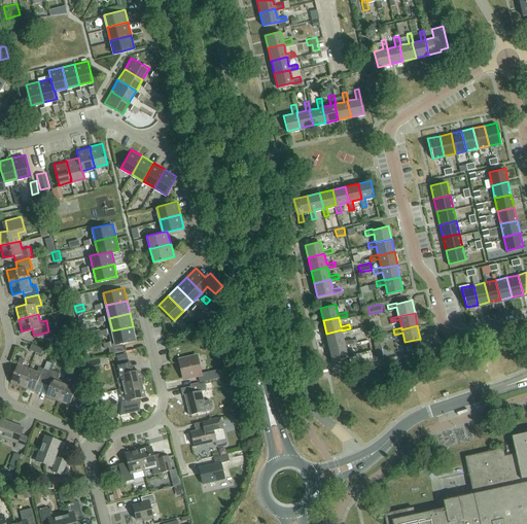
[(112,330),(114,339),(103,342),(104,346),(111,345),(112,350),(125,347),(124,342),(136,339),(133,326),(112,330)]
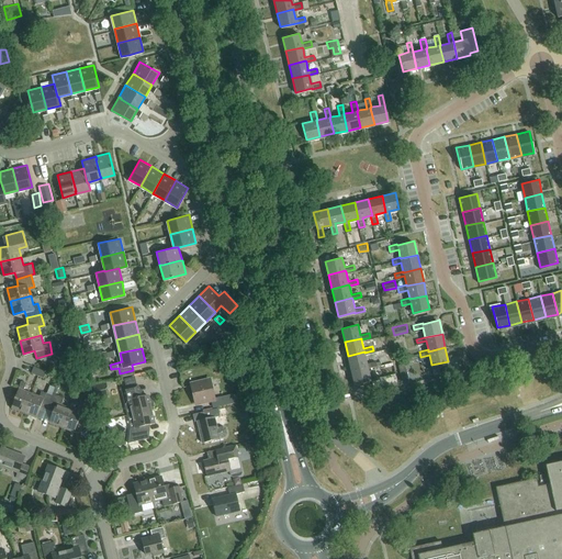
[(364,351),(348,356),(351,369),(368,366),(377,365),(375,359),(367,361),(364,353),(364,351)]
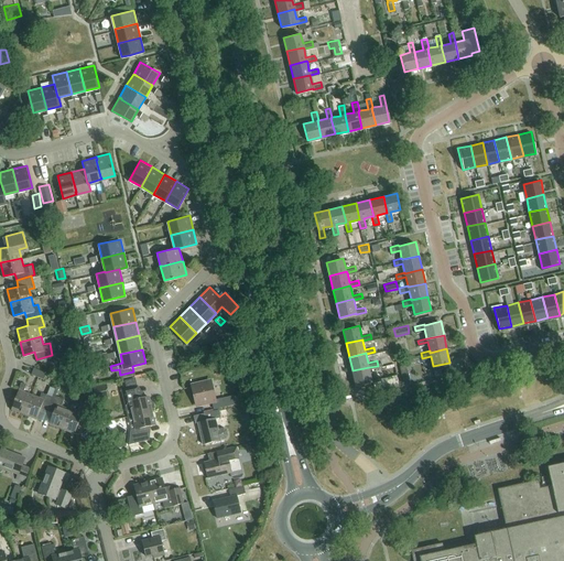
[(43,377),(46,370),(34,366),(31,373),(43,377)]
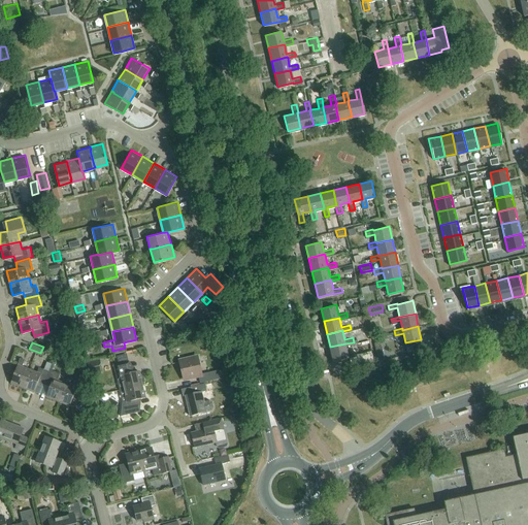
[(345,343),(330,347),(333,360),(349,356),(349,357),(357,355),(356,351),(348,353),(345,343)]
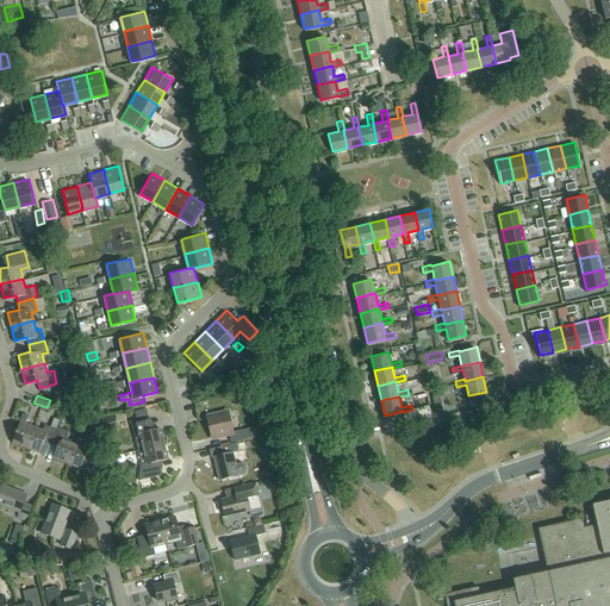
[(257,423),(232,429),(228,410),(207,414),(212,435),(229,431),(231,441),(260,433),(257,423)]
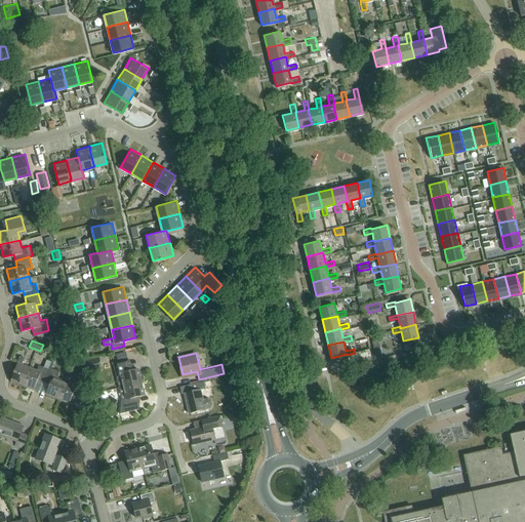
[(16,361),(17,361),(10,379),(22,384),(29,365),(22,362),(25,356),(19,354),(16,361)]
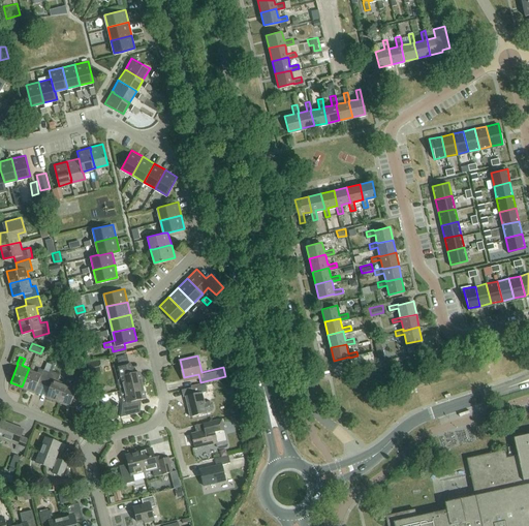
[(102,370),(99,358),(85,362),(88,373),(102,370)]
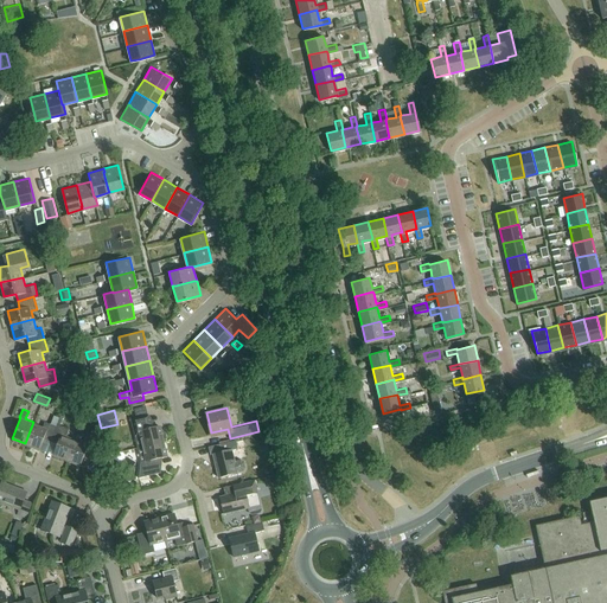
[(164,440),(163,438),(165,437),(166,436),(165,430),(163,429),(161,430),(160,424),(155,425),(147,411),(131,416),(134,432),(139,437),(141,436),(142,444),(164,440)]
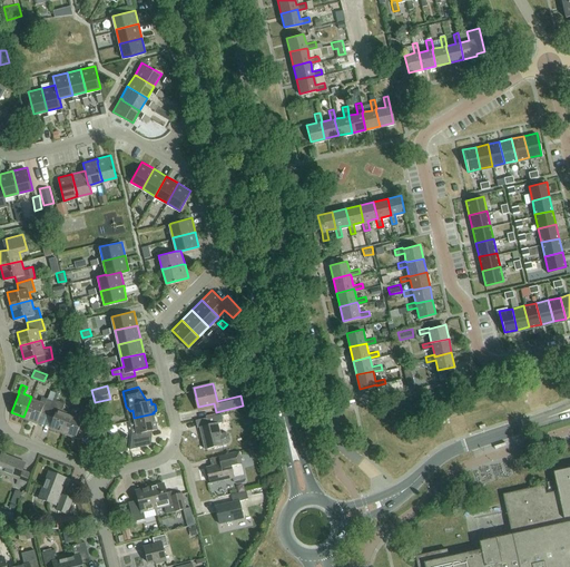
[(52,399),(41,394),(40,400),(31,397),(23,417),(37,421),(41,411),(47,413),(52,399)]
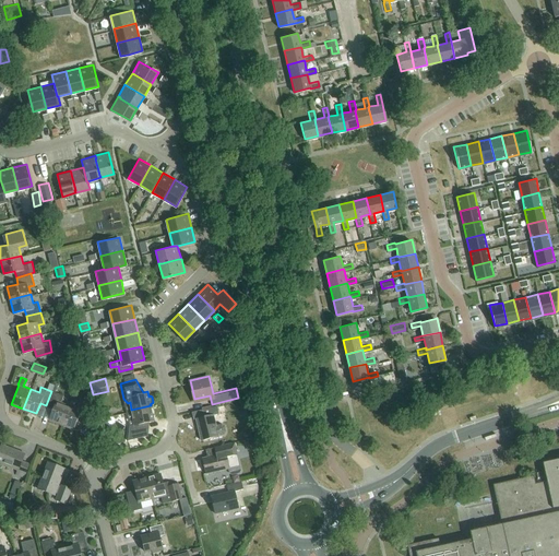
[(52,389),(51,391),(46,405),(52,407),(48,418),(61,423),(69,403),(60,401),(63,393),(52,389)]
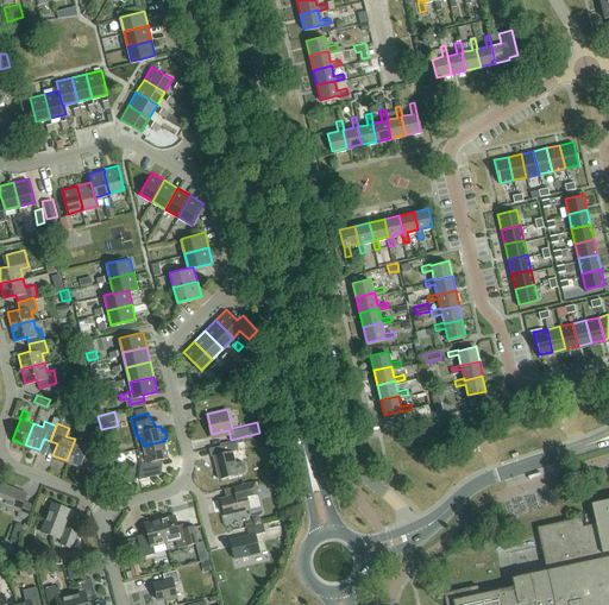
[(83,442),(75,439),(67,460),(80,466),(85,454),(92,457),(98,441),(86,436),(83,442)]
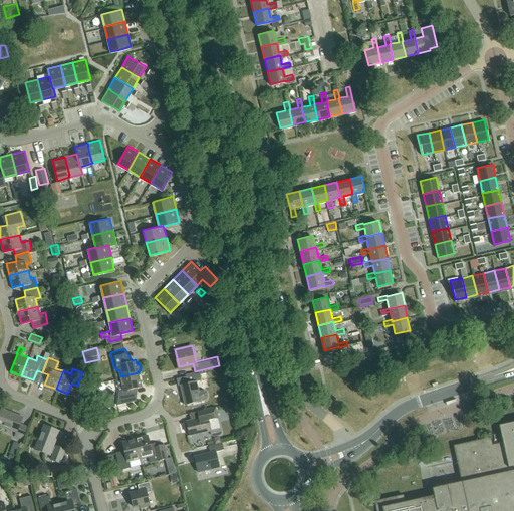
[(201,399),(205,398),(207,395),(206,390),(203,388),(198,389),(196,379),(201,378),(199,371),(186,374),(187,381),(180,384),(185,403),(201,399)]
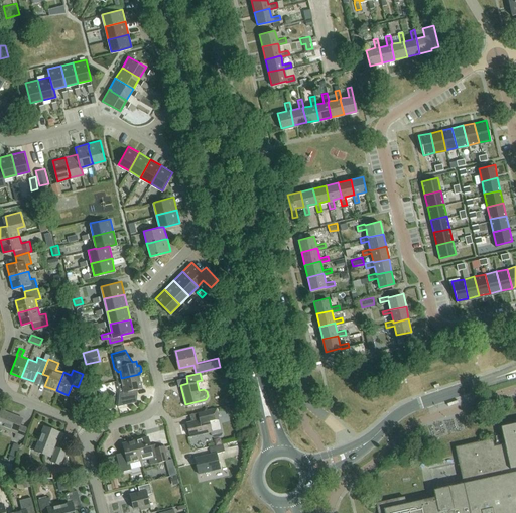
[(123,397),(133,394),(132,389),(142,386),(139,374),(121,378),(124,390),(119,391),(118,404),(124,403),(123,397)]
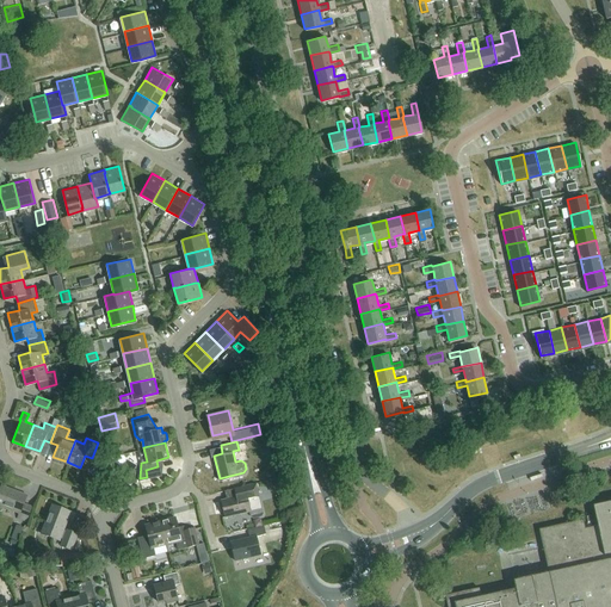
[(224,515),(250,509),(251,514),(253,515),(261,514),(263,512),(257,481),(236,485),(238,494),(221,497),(224,515)]
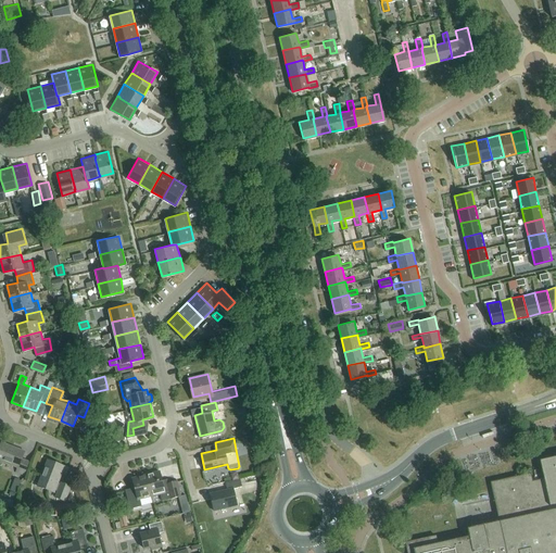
[(1,440),(0,442),(0,457),(17,465),(16,469),(24,472),(28,460),(22,456),(24,449),(1,440)]
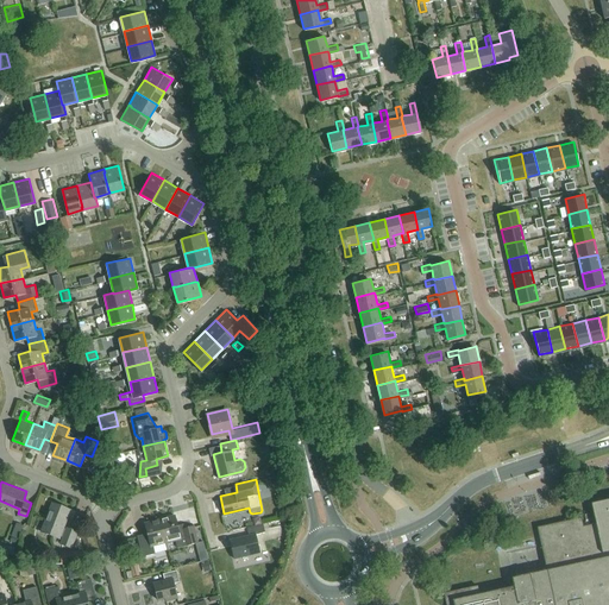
[(608,604),(608,496),(590,500),(595,521),(583,523),(581,515),(537,524),(539,534),(546,568),(512,575),(513,585),(479,592),(477,584),(443,591),(445,604),(608,604)]
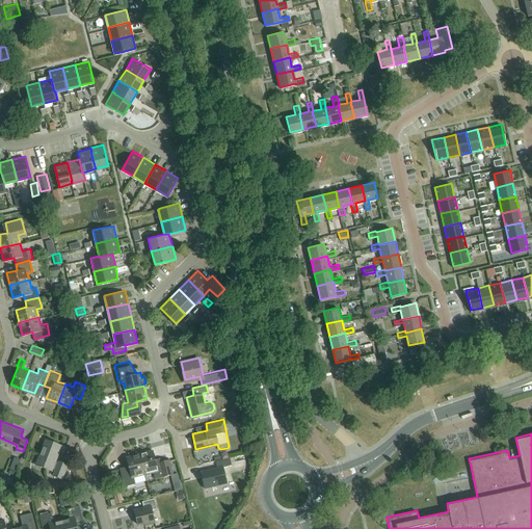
[(62,477),(68,464),(58,459),(57,461),(55,460),(61,444),(45,438),(35,463),(52,469),(53,467),(55,467),(52,473),(62,477)]
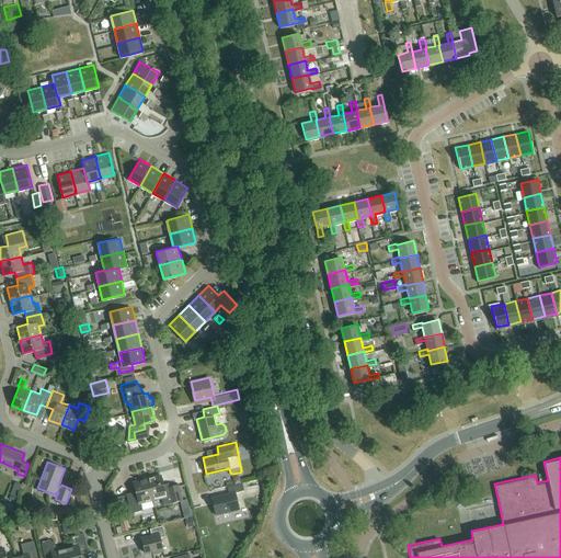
[(164,487),(161,474),(147,477),(152,499),(161,496),(163,503),(182,499),(178,484),(164,487)]
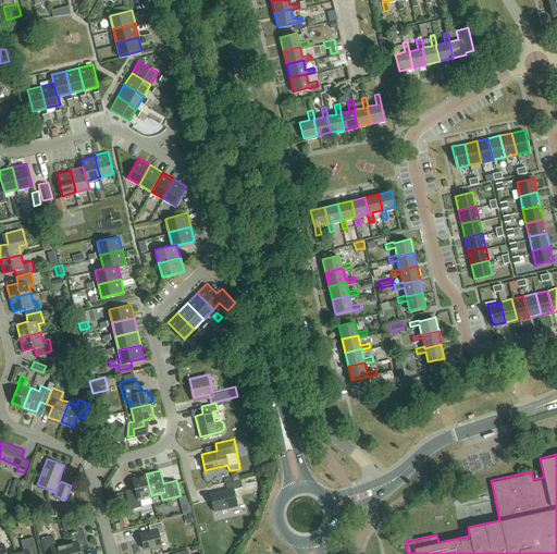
[(138,499),(151,495),(146,474),(132,477),(136,491),(128,493),(132,507),(139,505),(138,499)]
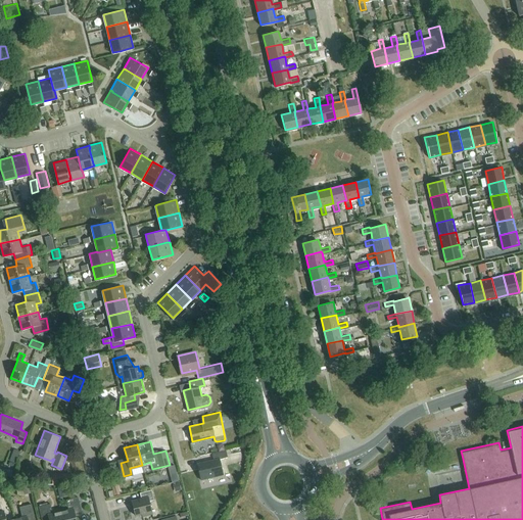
[(220,458),(227,456),(226,447),(211,451),(214,459),(197,462),(201,478),(223,473),(220,458)]
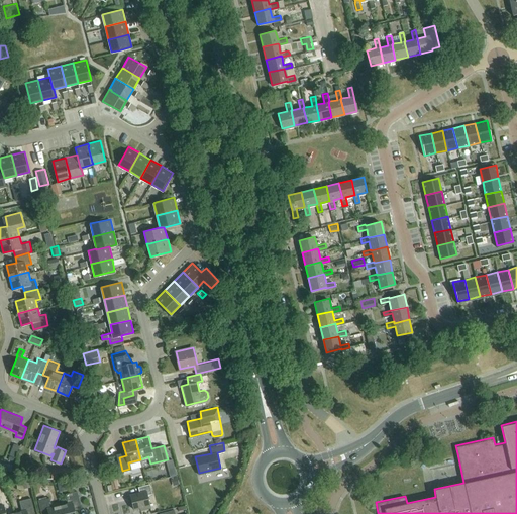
[(0,460),(0,469),(11,471),(12,463),(0,460)]
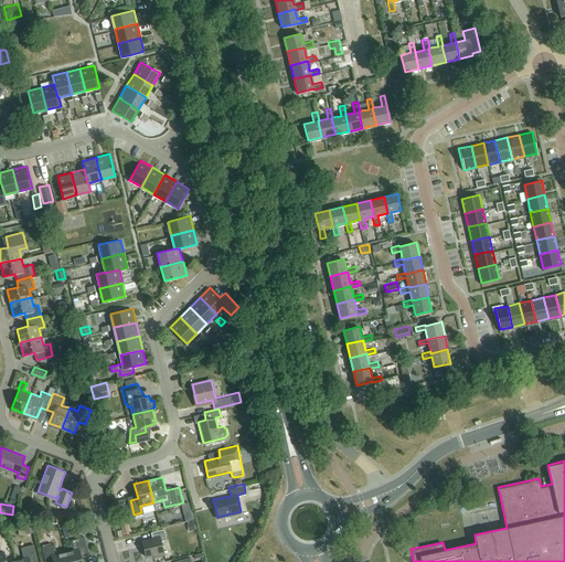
[(76,521),(77,510),(56,510),(56,521),(76,521)]
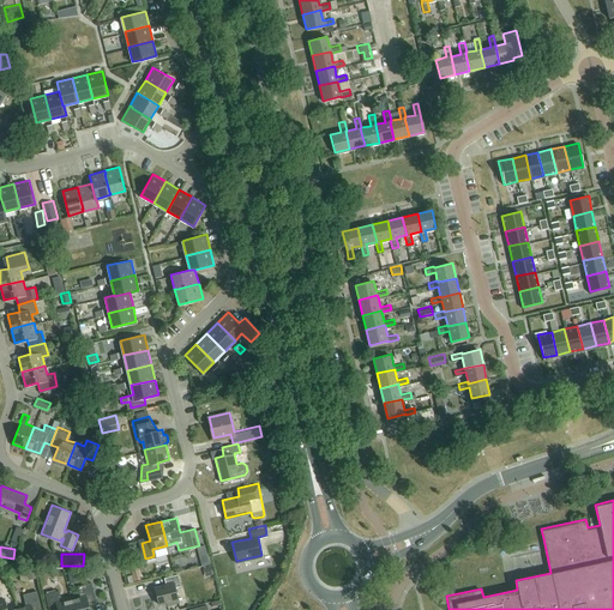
[(131,566),(134,579),(140,578),(137,563),(131,566)]
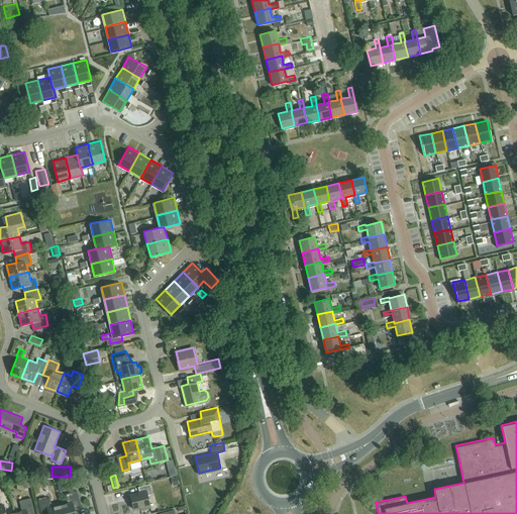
[(147,494),(152,493),(149,483),(138,486),(139,491),(130,494),(133,508),(140,506),(140,509),(150,506),(147,494)]
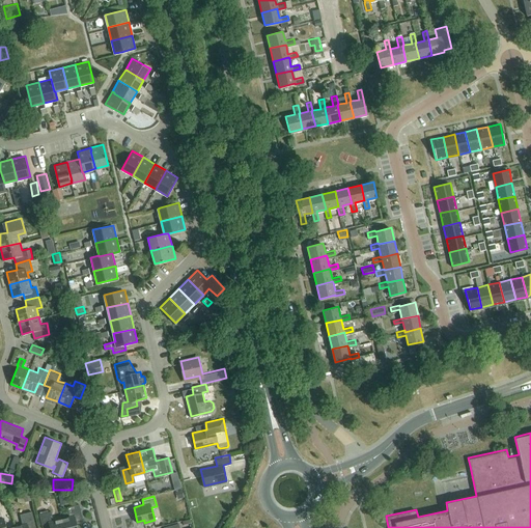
[(61,518),(63,527),(78,527),(76,521),(83,519),(79,503),(67,505),(70,516),(61,518)]
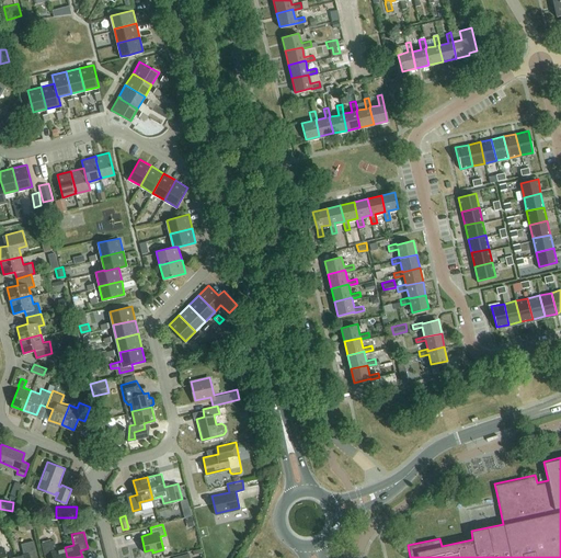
[(15,556),(15,557),(32,557),(38,557),(34,538),(21,542),(24,554),(15,556)]
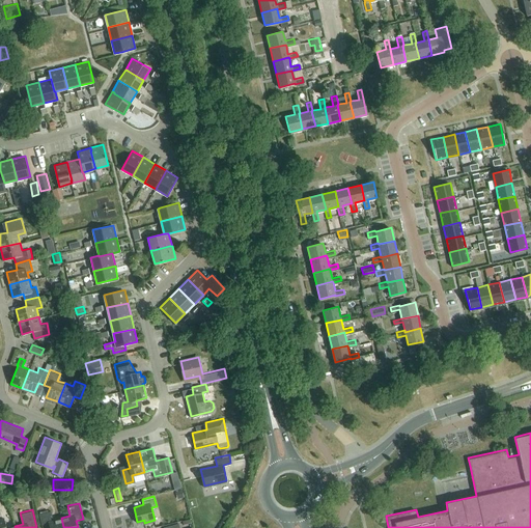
[(63,527),(61,518),(54,520),(51,509),(39,512),(43,527),(46,527),(50,527),(63,527)]
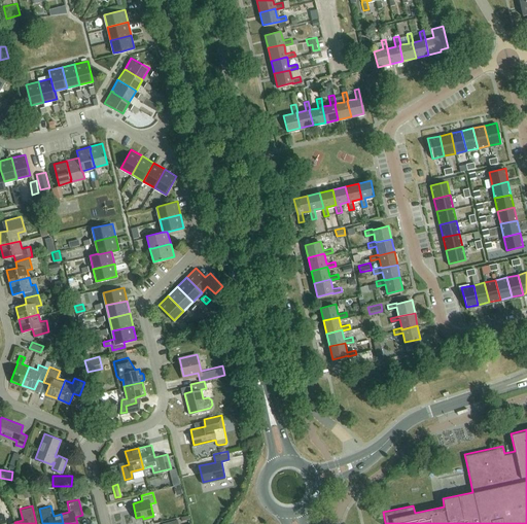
[(14,523),(14,522),(6,523),(4,513),(0,514),(0,523),(14,523)]
